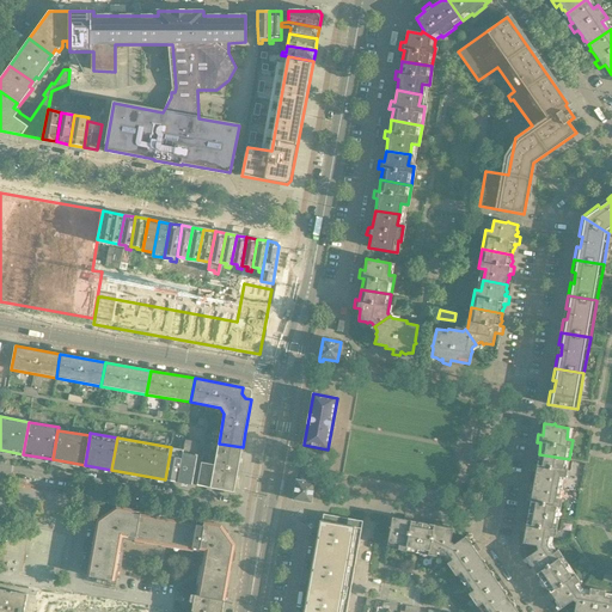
[(193,485),(200,442),(185,440),(184,450),(178,482),(193,485)]
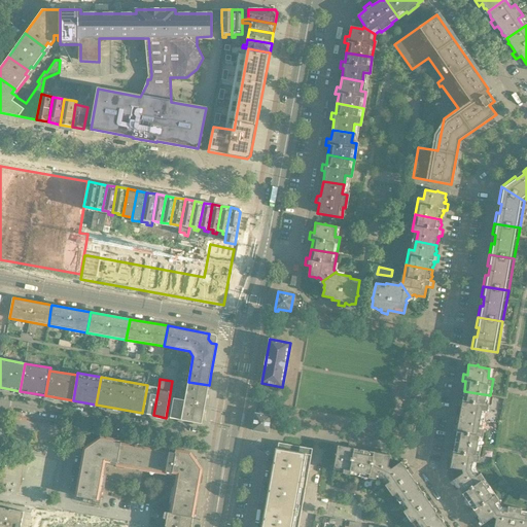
[(209,385),(188,382),(185,400),(173,398),(170,418),(202,424),(209,385)]
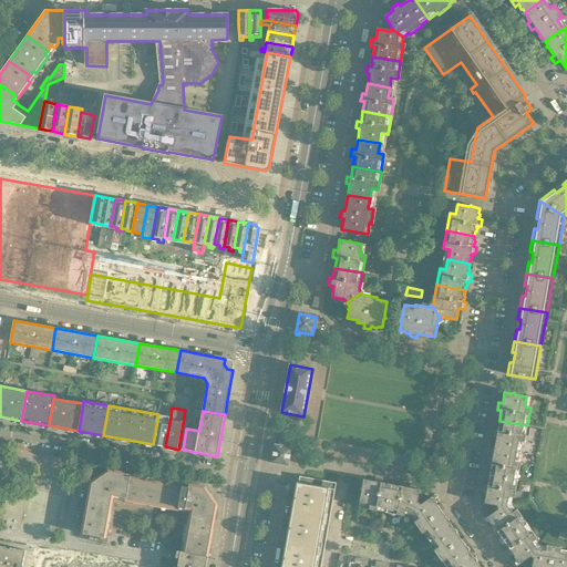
[(165,446),(171,416),(158,414),(153,444),(165,446)]
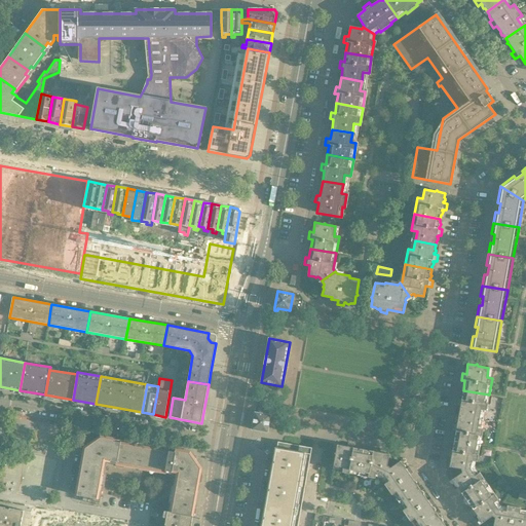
[(486,411),(487,404),(489,395),(463,390),(461,400),(458,399),(456,406),(460,406),(458,416),(479,419),(481,410),(486,411)]
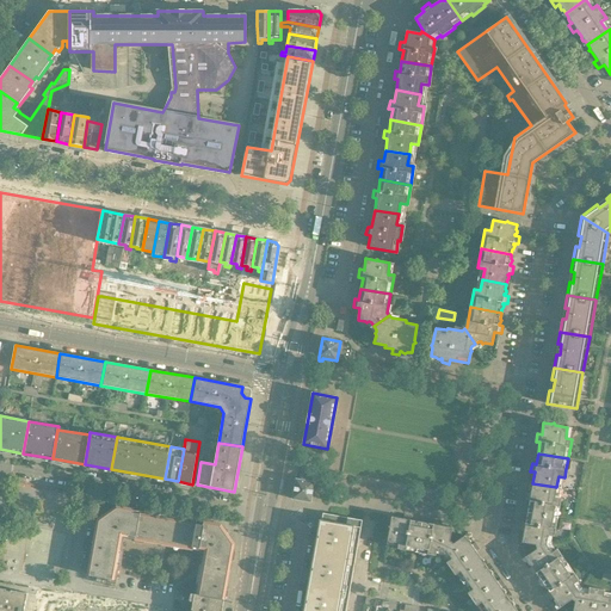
[(292,499),(310,503),(314,482),(296,479),(292,499)]
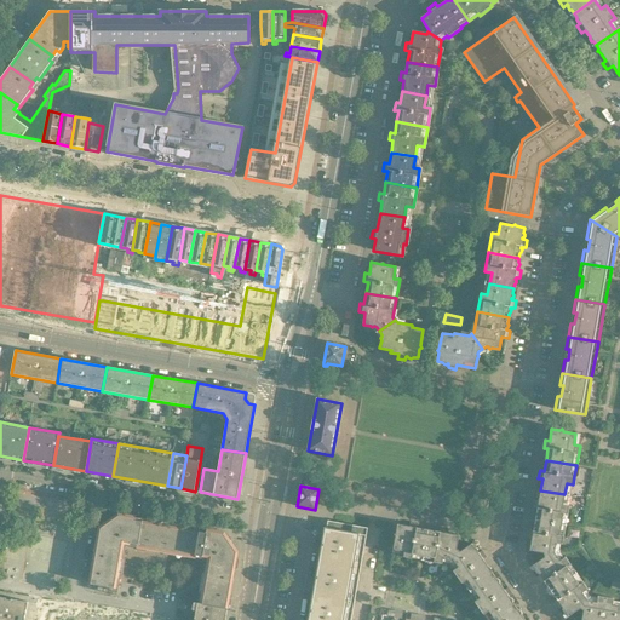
[(566,526),(569,506),(563,505),(564,494),(540,491),(539,500),(534,500),(533,507),(538,509),(535,520),(566,526)]
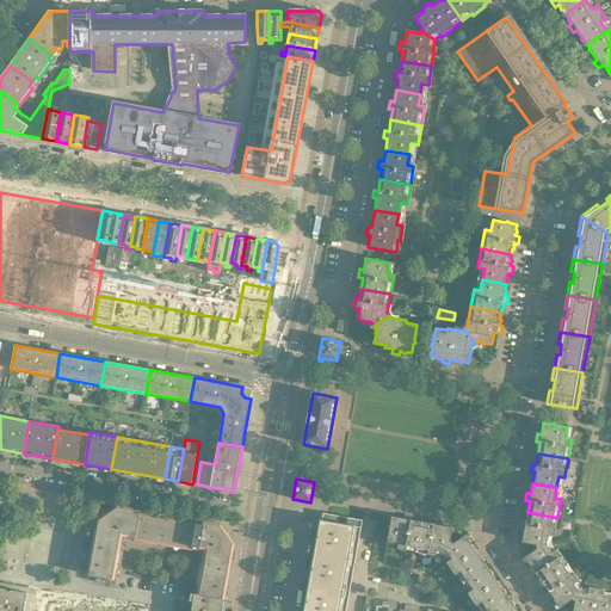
[(234,544),(221,524),(213,523),(213,525),(203,523),(203,525),(197,524),(197,519),(187,518),(187,519),(170,516),(170,514),(159,513),(159,517),(134,512),(134,511),(124,510),(124,507),(117,506),(98,519),(97,528),(98,528),(97,536),(97,538),(121,542),(121,541),(122,534),(135,536),(135,538),(144,539),(144,541),(195,550),(196,547),(207,549),(205,555),(204,556),(229,561),(229,560),(230,551),(233,551),(234,544)]
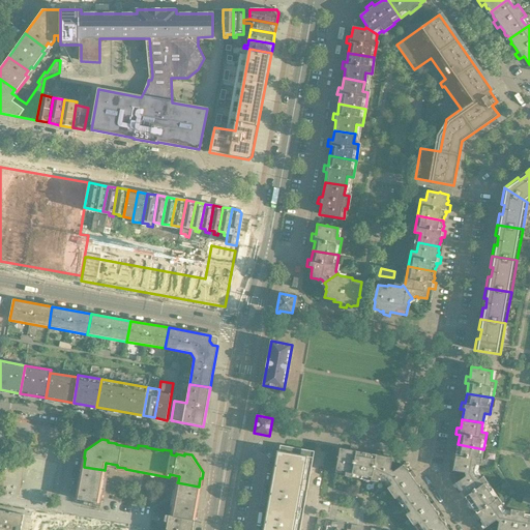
[(452,453),(451,460),(454,461),(452,470),(465,472),(465,474),(474,472),(475,465),(480,465),(483,449),(458,444),(455,453),(452,453)]
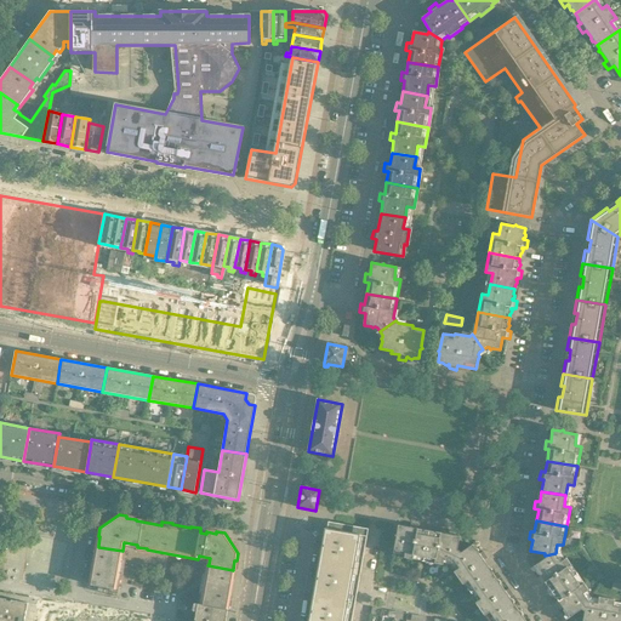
[(352,620),(369,529),(330,522),(328,524),(328,529),(325,528),(308,620),(352,620)]
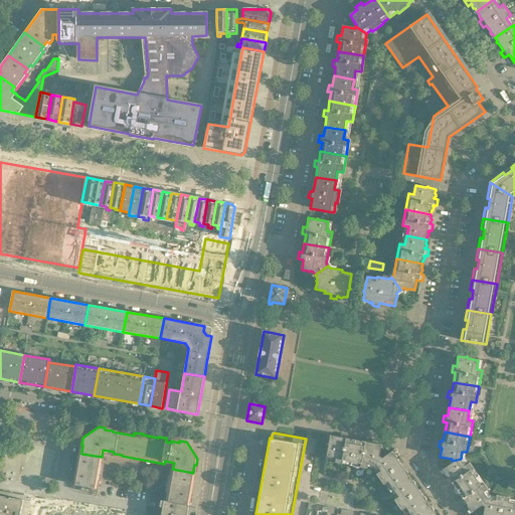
[(340,438),(330,436),(329,443),(327,444),(328,446),(327,456),(336,457),(335,463),(351,466),(356,440),(346,439),(347,435),(341,434),(340,438)]
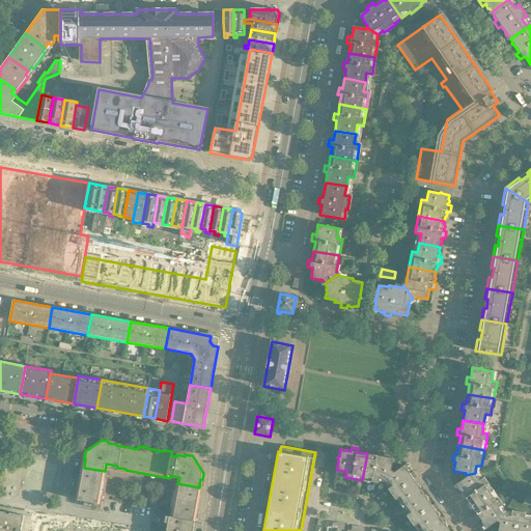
[(376,455),(367,453),(362,480),(379,483),(380,477),(388,479),(393,471),(391,470),(393,458),(383,456),(384,453),(376,451),(376,455)]
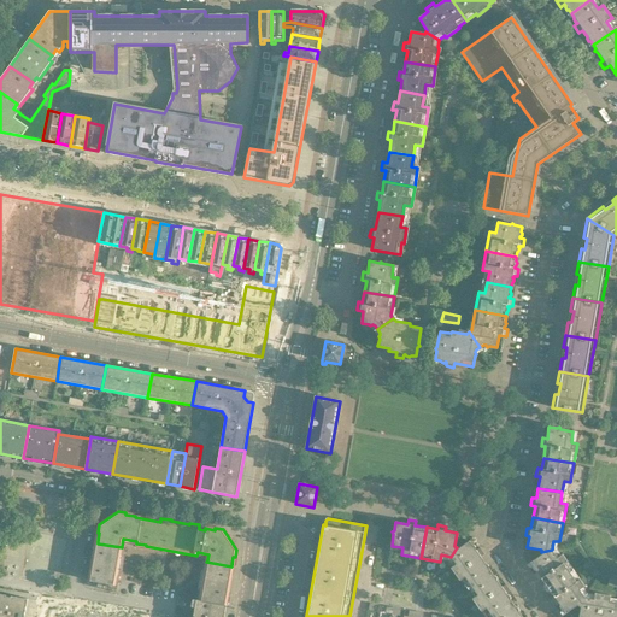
[(123,556),(124,546),(122,546),(122,547),(98,544),(98,541),(95,541),(90,571),(92,571),(90,580),(89,580),(89,581),(115,586),(118,565),(123,566),(124,556),(123,556)]
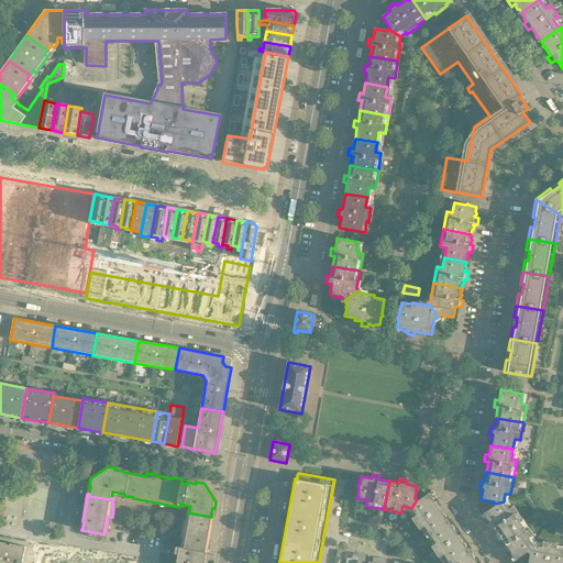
[(418,500),(417,499),(411,508),(416,515),(411,518),(419,530),(421,529),(427,538),(430,536),(449,522),(446,519),(446,517),(445,515),(443,515),(439,508),(442,506),(438,500),(434,503),(433,501),(434,499),(433,497),(431,497),(429,494),(418,500)]
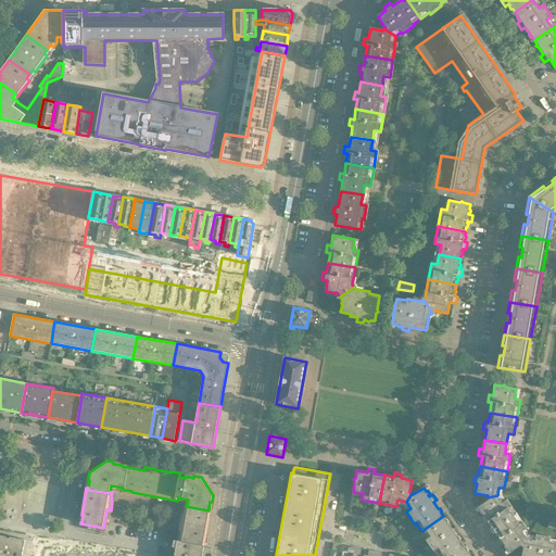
[(517,514),(510,505),(507,500),(502,503),(497,495),(488,497),(488,500),(478,507),(480,510),(480,513),(481,514),(483,515),(484,516),(481,518),(484,523),(488,521),(489,522),(489,525),(490,526),(492,527),(494,530),(517,514)]
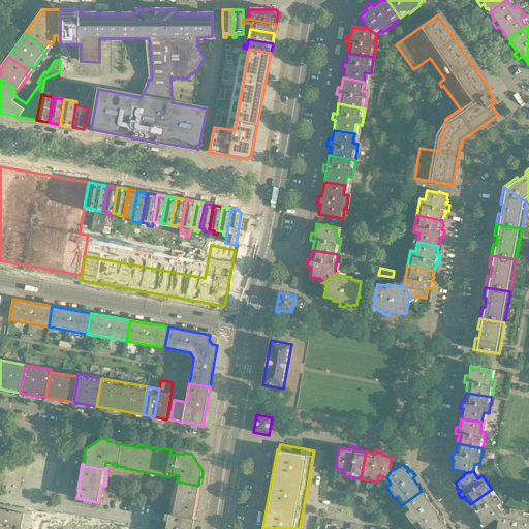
[(195,510),(199,485),(198,485),(198,486),(177,481),(178,480),(175,480),(174,489),(173,488),(170,497),(175,498),(172,515),(194,519),(194,518),(193,518),(194,510),(195,510)]
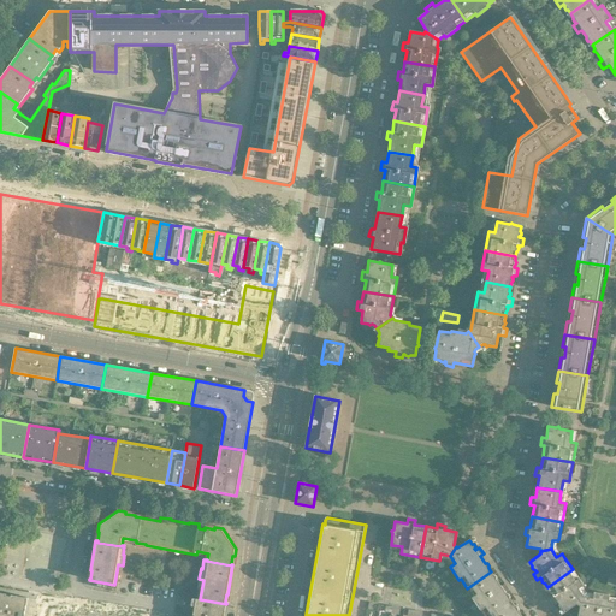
[(584,597),(579,588),(584,585),(573,569),(548,587),(550,591),(550,592),(551,594),(552,594),(554,596),(550,598),(555,605),(558,603),(558,604),(558,605),(560,608),(562,608),(564,612),(576,604),(578,605),(584,597)]
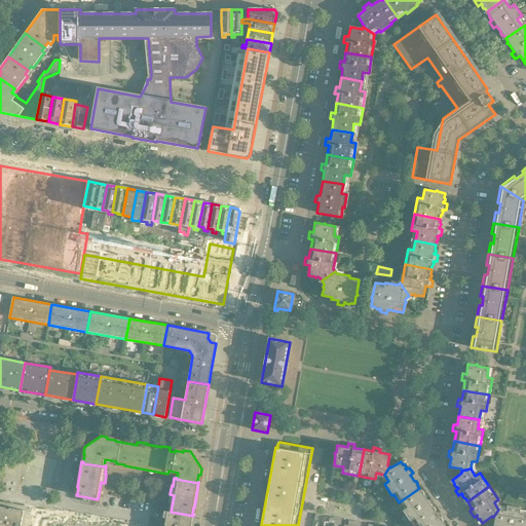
[(402,500),(407,508),(403,511),(410,522),(415,518),(419,525),(418,525),(437,525),(443,522),(442,521),(442,520),(441,518),(440,518),(435,511),(436,510),(434,508),(433,508),(431,506),(435,504),(430,498),(427,500),(423,494),(423,493),(422,491),(421,491),(419,488),(402,500)]
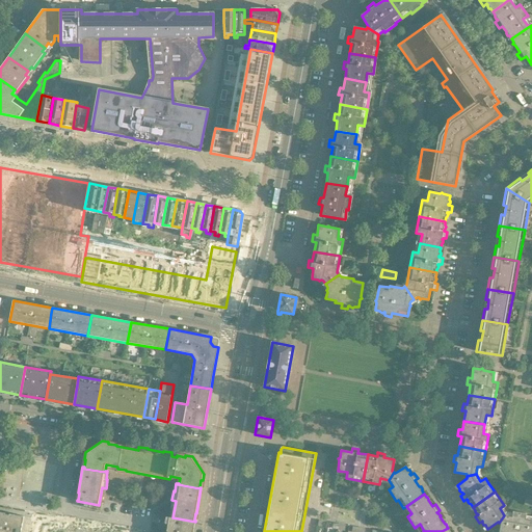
[(21,531),(24,516),(9,513),(9,515),(5,514),(5,513),(0,511),(0,531),(21,531)]
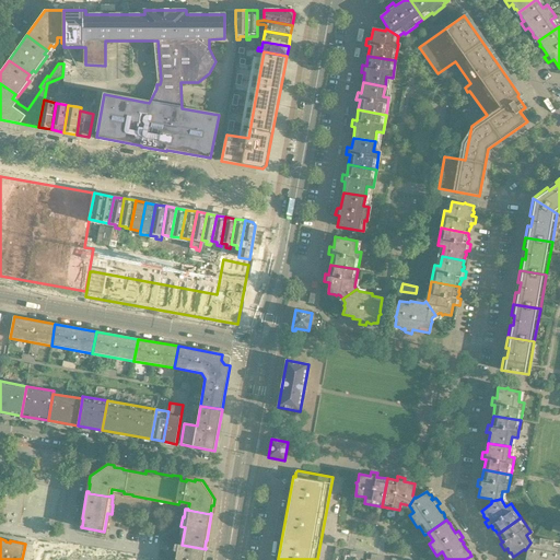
[(559,559),(559,543),(553,543),(553,540),(540,538),(539,544),(531,543),(525,550),(527,551),(525,559),(559,559)]
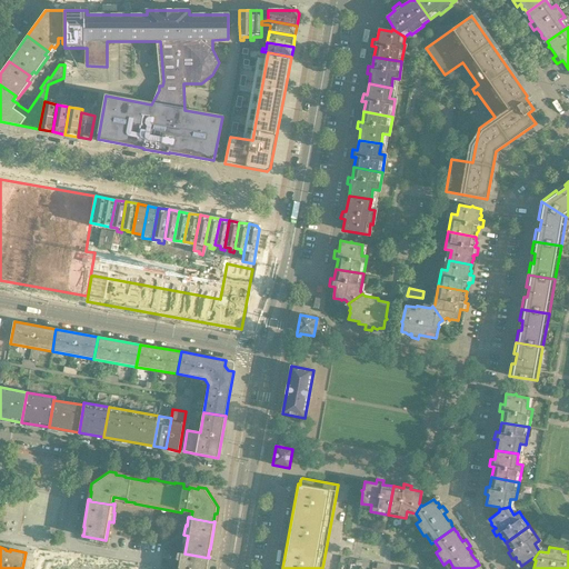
[(185,553),(181,553),(181,552),(179,568),(180,568),(179,568),(207,568),(209,558),(185,553)]
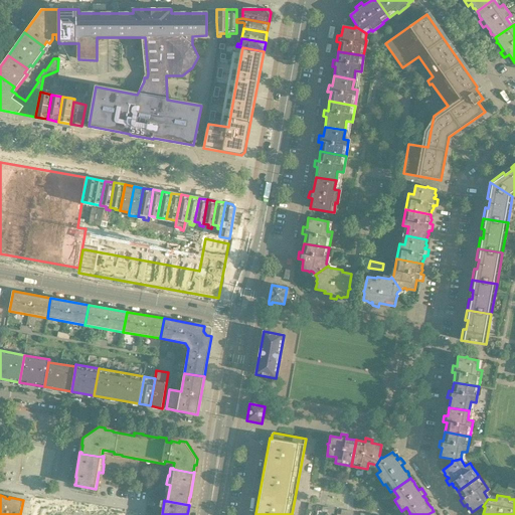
[(35,502),(33,514),(113,514),(115,508),(74,503),(73,508),(35,502)]
